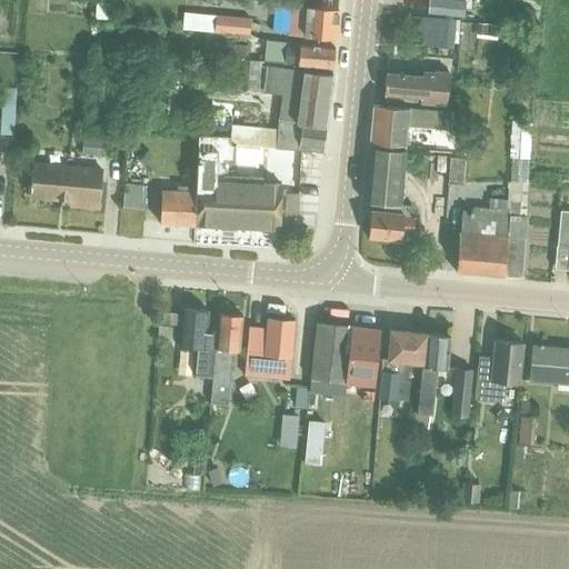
[(465,16),(466,2),(446,0),(428,0),(428,12),(465,16)]
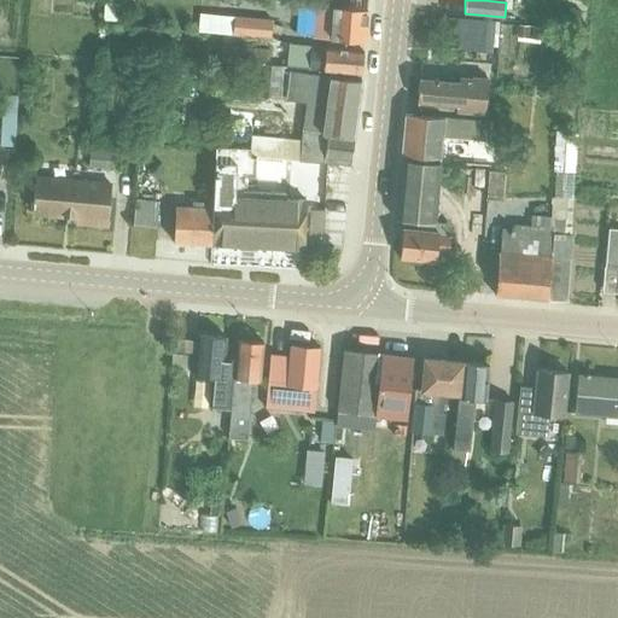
[(301,5),(297,33),(313,38),(365,42),(367,10),(331,7),(316,6),(313,6),(301,5)]
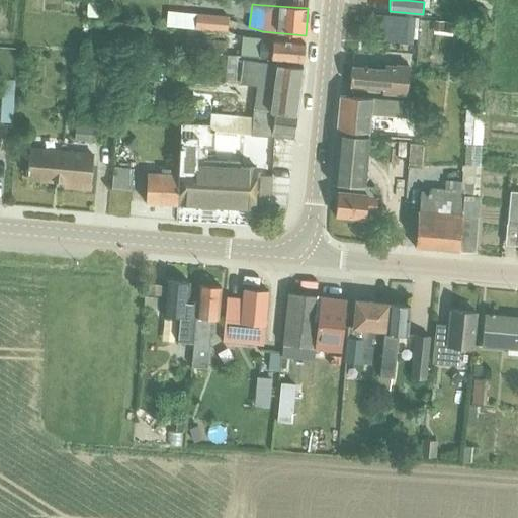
[(482,19),(484,13),(476,10),(473,16),(482,19)]
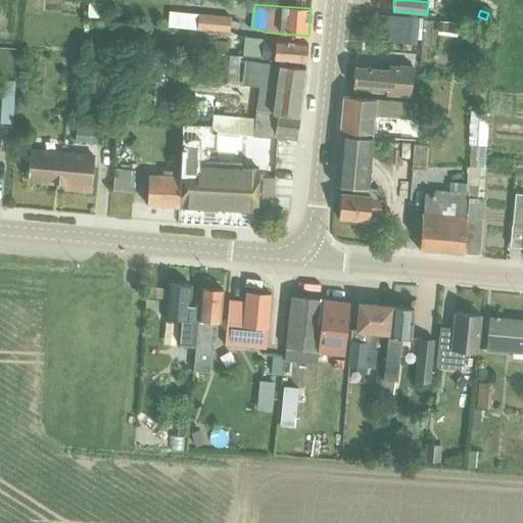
[(169,12),(168,27),(180,28),(197,29),(230,32),(231,17),(181,13),(169,12)]
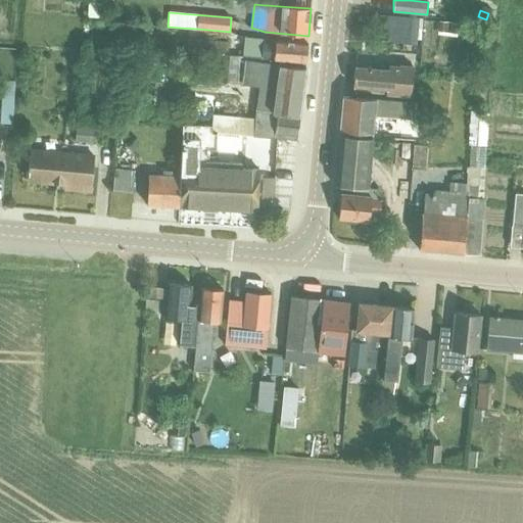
[(427,31),(448,33),(450,17),(428,15),(427,31)]
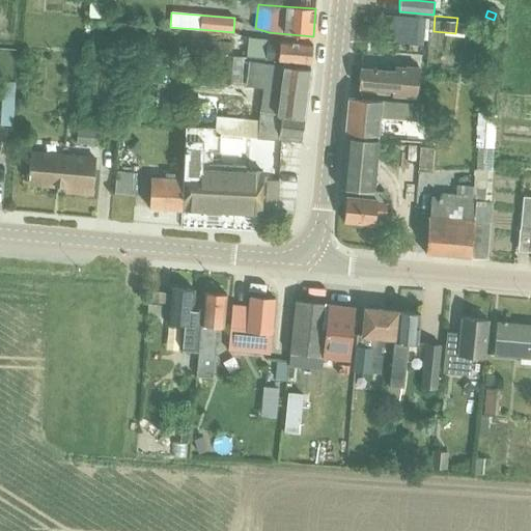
[(423,47),(425,20),(397,17),(394,44),(423,47)]
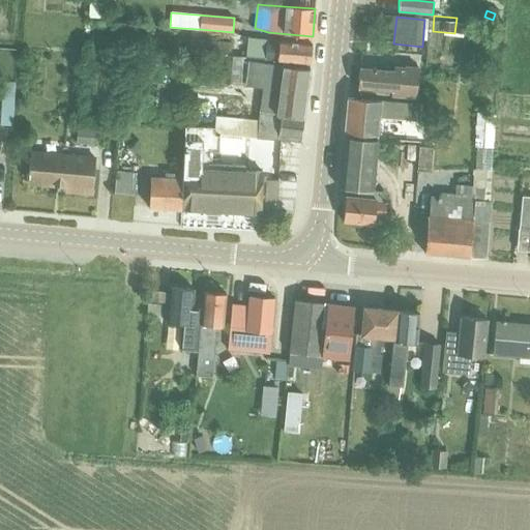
[(357,37),(356,53),(363,53),(365,38),(357,37)]
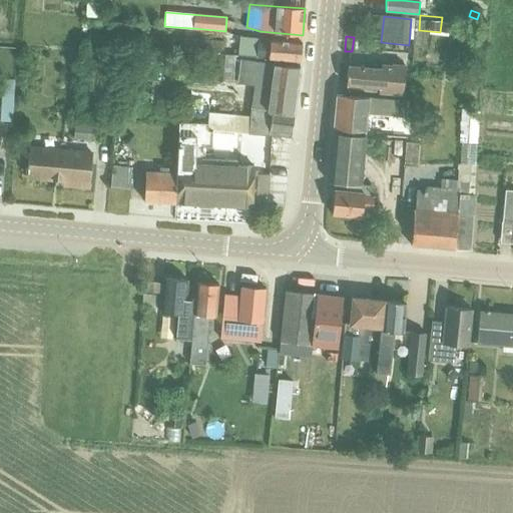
[(194,51),(216,53),(222,54),(223,41),(185,38),(170,37),(169,49),(194,51)]
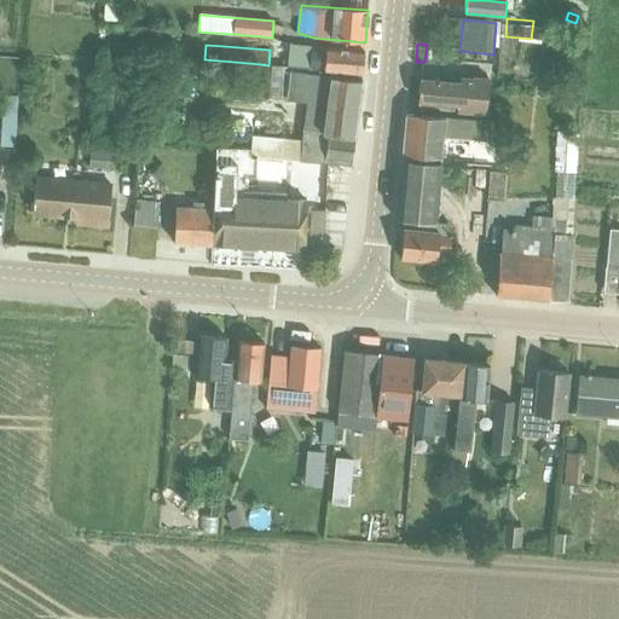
[(289,45),(288,67),(290,67),(308,68),(362,74),(364,51),(311,46),(289,45)]
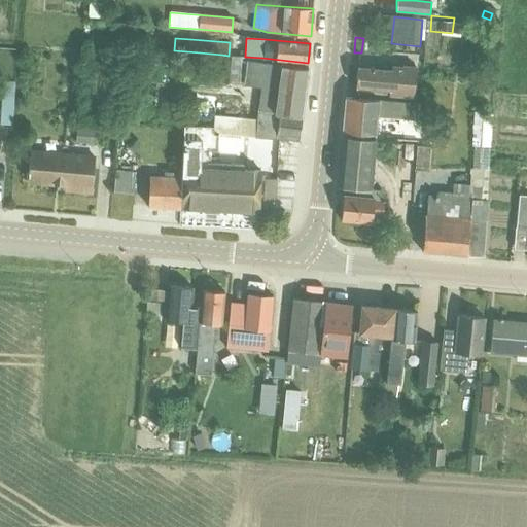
[(69,51),(69,62),(78,62),(78,51),(69,51)]
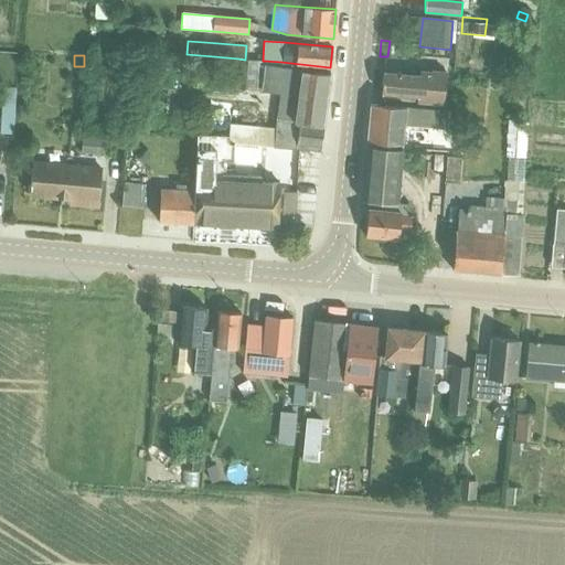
[(238,59),(236,86),(255,88),(258,61),(245,60),(238,59)]
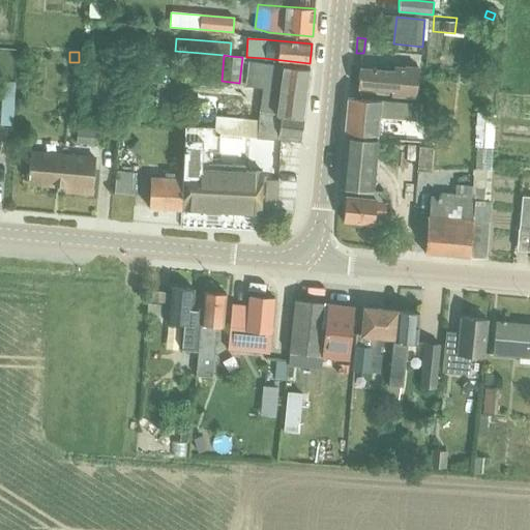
[(264,63),(264,58),(248,57),(245,84),(263,86),(259,120),(216,116),(215,127),(214,134),(219,135),(276,140),(277,140),(280,140),(280,139),(299,142),(302,118),(303,118),(310,69),(264,63)]
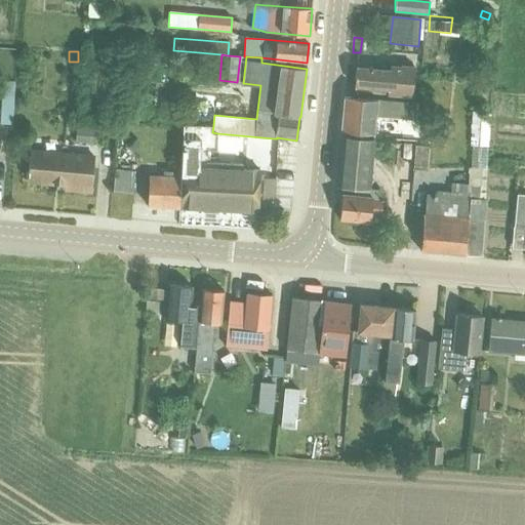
[(356,67),(354,87),(389,90),(389,94),(412,96),(414,67),(402,66),(402,68),(390,67),(390,70),(356,67)]
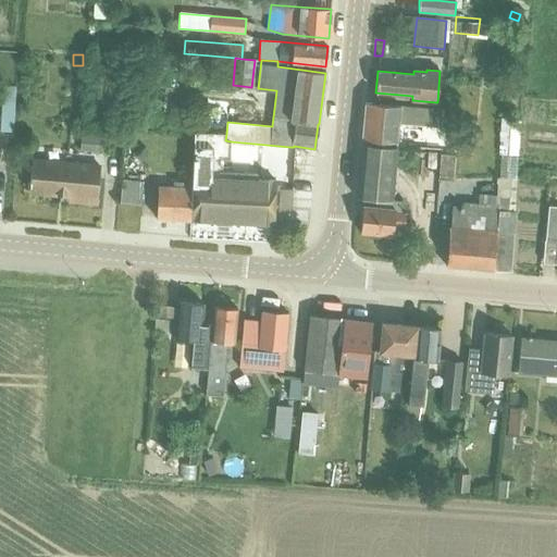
[(1,98),(0,120),(0,130),(13,131),(14,99),(15,86),(2,85),(1,98)]
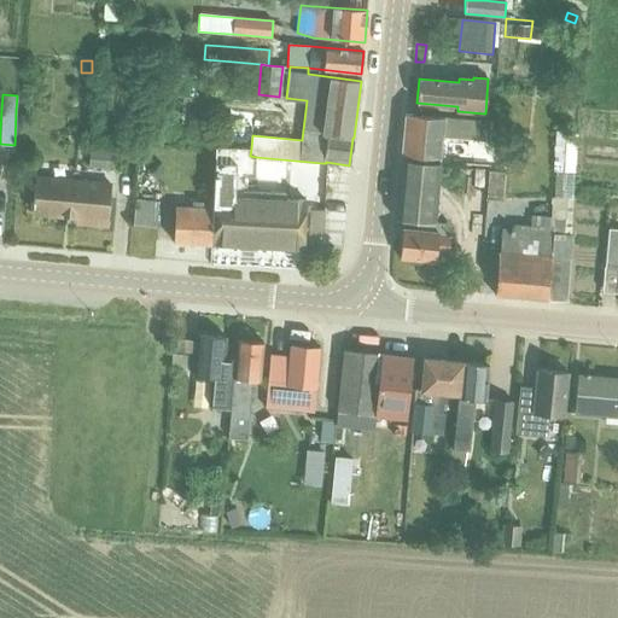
[(261,133),(260,112),(245,114),(246,133),(261,133)]
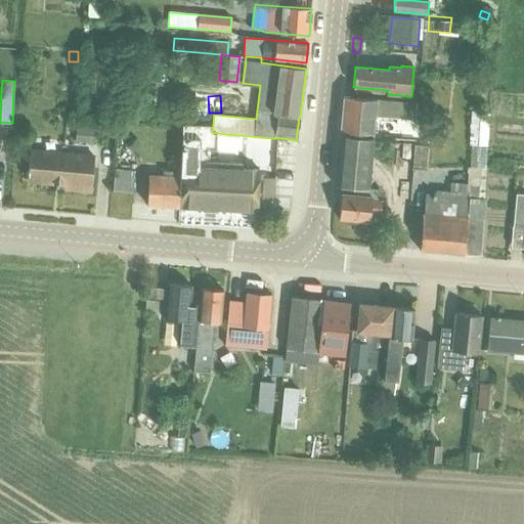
[(344,96),(341,131),(374,134),(375,114),(381,115),(381,117),(415,120),(417,102),(344,96)]
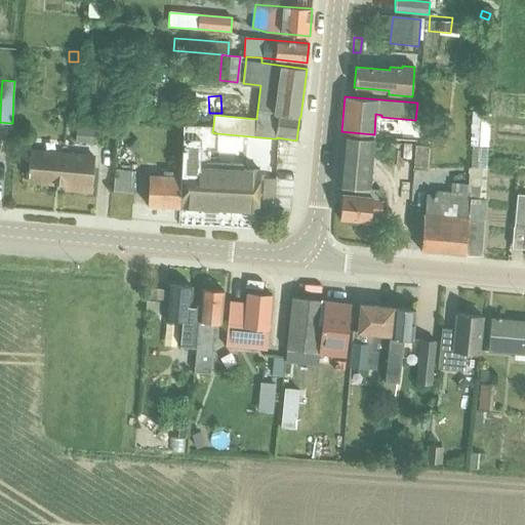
[(473,111),(471,146),(488,147),(490,110),(480,110),(480,112),(473,111)]
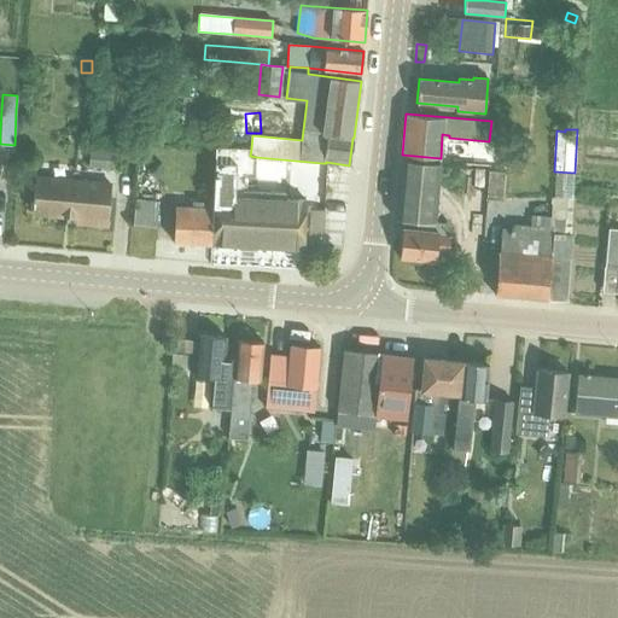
[(213,202),(210,243),(301,249),(303,217),(304,199),(284,198),(284,192),(243,190),(244,175),(254,176),(256,157),(250,156),(251,149),(215,146),(215,162),(213,202)]
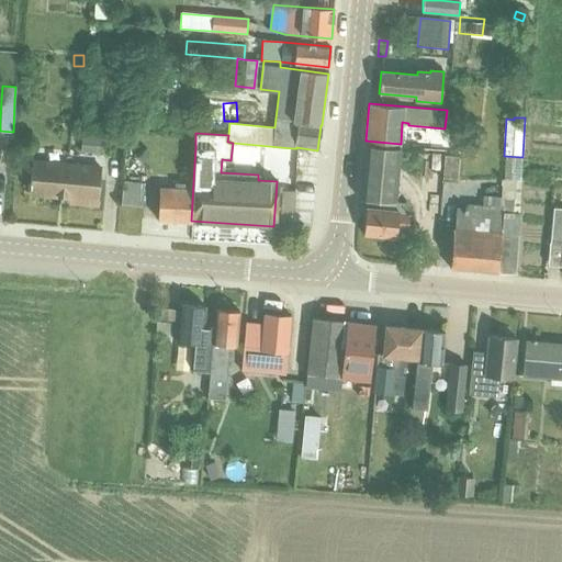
[(83,138),(82,154),(103,156),(104,141),(83,138)]
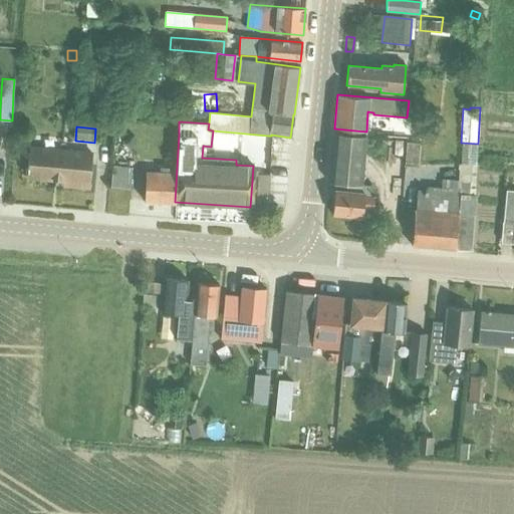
[(333,133),(329,183),(346,184),(346,192),(334,190),(332,214),(362,217),(362,211),(372,212),(374,195),(371,195),(372,186),(361,185),(365,136),(333,133)]
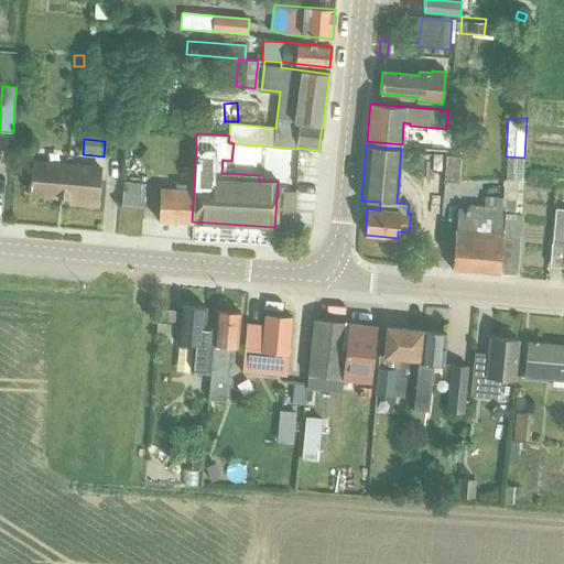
[(458,183),(462,158),(446,155),(444,182),(458,183)]
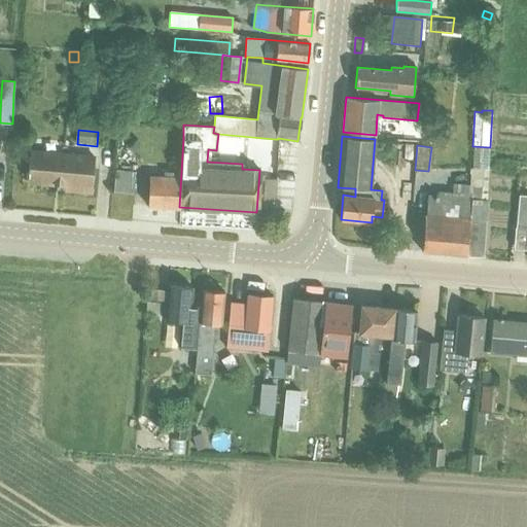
[(92,192),(95,157),(30,151),(28,182),(65,185),(65,189),(92,192)]
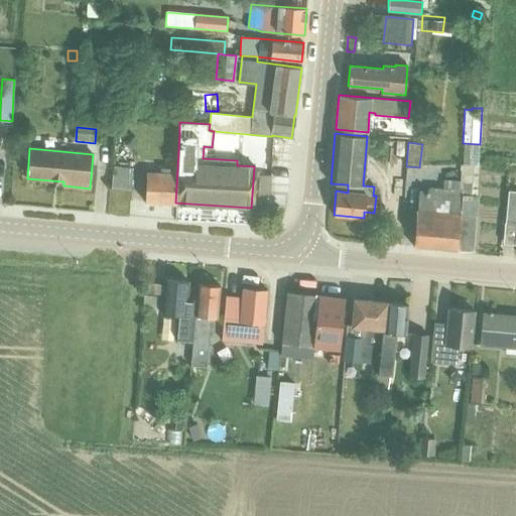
[(130,189),(132,168),(113,166),(111,186),(130,189)]
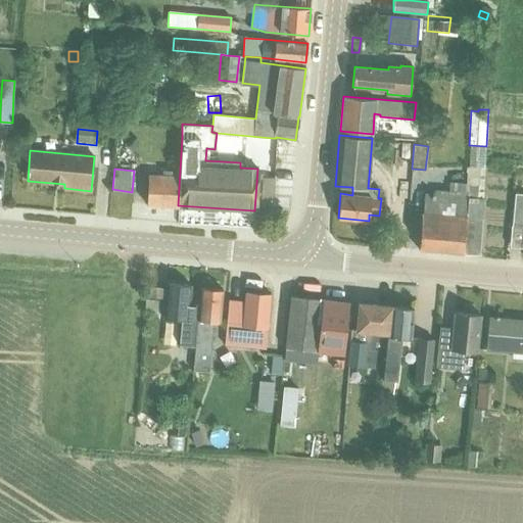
[(178,206),(178,205),(180,171),(162,170),(162,175),(148,175),(146,204),(178,206)]
